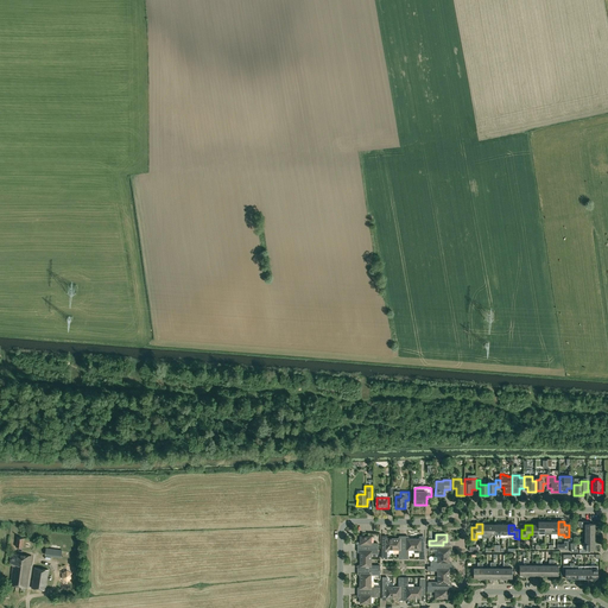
[(365,544),(365,548),(378,548),(378,543),(372,543),(372,537),(361,537),(361,544),(365,544)]
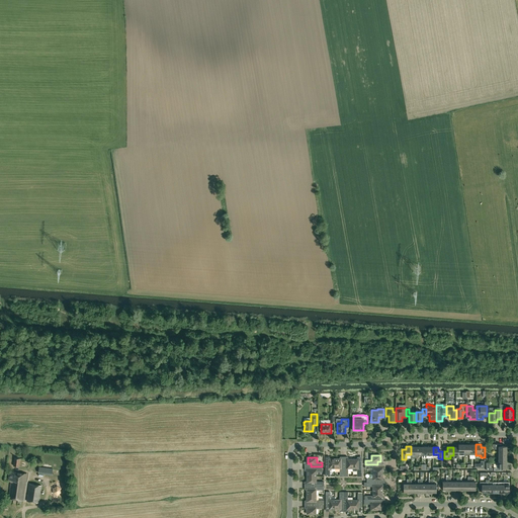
[(330,468),(332,468),(332,471),(335,471),(335,459),(329,459),(329,462),(326,462),(326,476),(330,476),(330,468)]
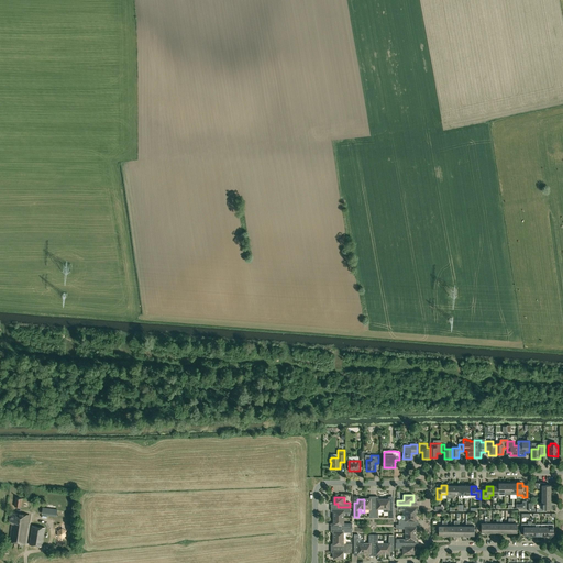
[(367,509),(370,509),(370,517),(374,517),(374,503),(371,503),(371,499),(364,499),(364,512),(367,512),(367,509)]
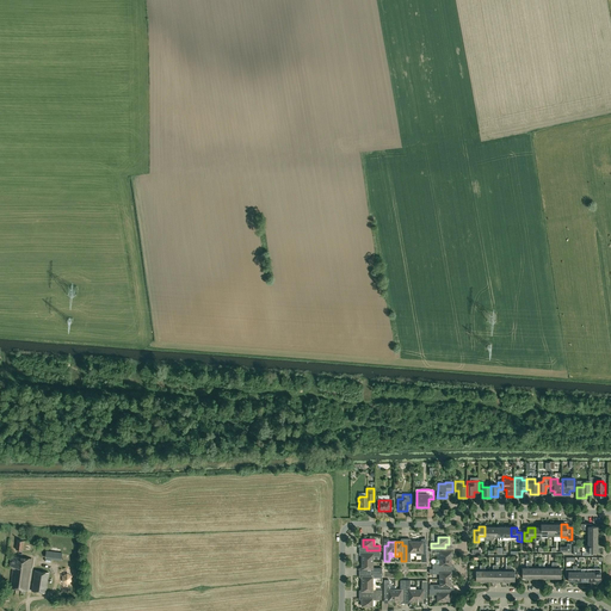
[(411,561),(411,553),(417,553),(417,542),(409,542),(409,545),(406,545),(406,561),(411,561)]
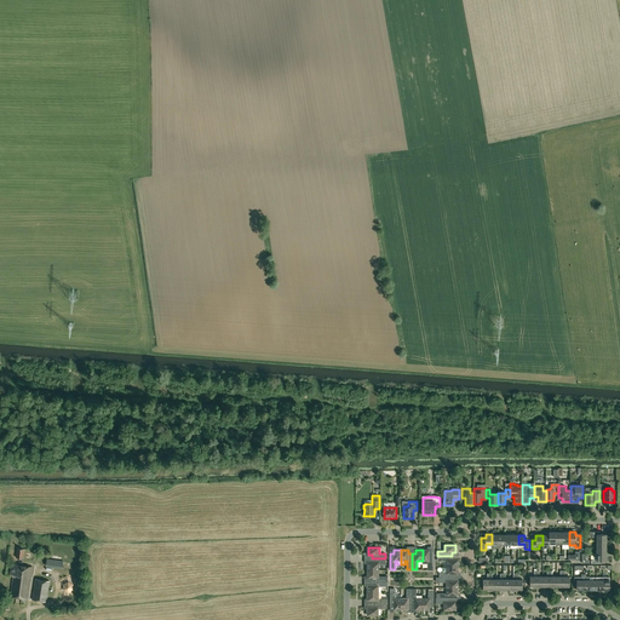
[(432,569),(432,554),(429,554),(429,550),(423,550),(423,561),(423,564),(426,564),(426,561),(428,561),(428,569),(432,569)]
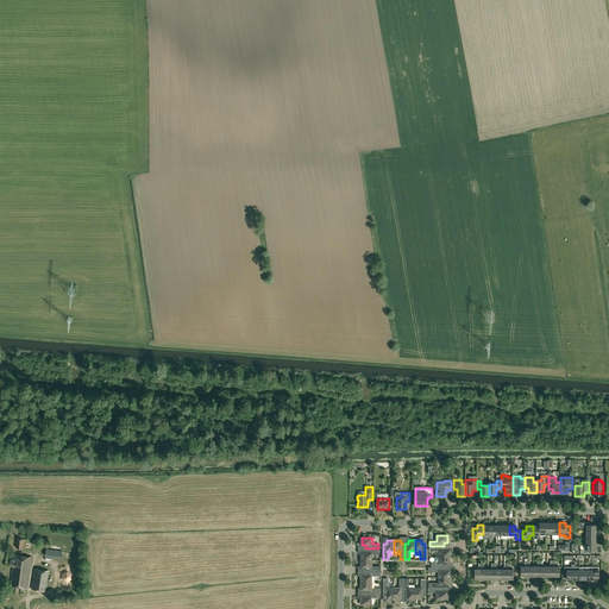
[(434,550),(434,551),(439,551),(439,557),(450,557),(450,550),(446,550),(446,546),(444,546),(434,546),(429,546),(429,550),(434,550)]
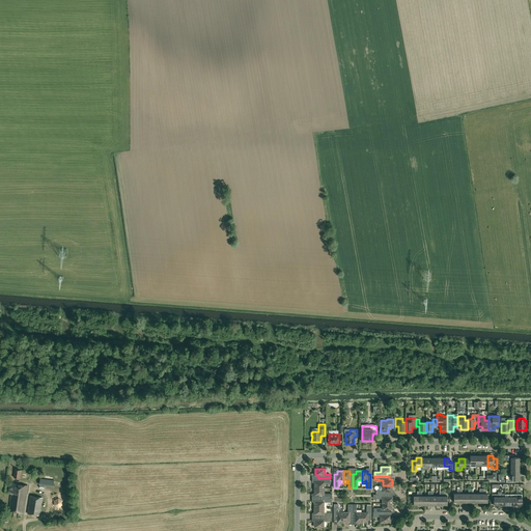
[(314,481),(314,488),(324,488),(324,482),(330,482),(330,478),(318,478),(318,481),(314,481)]
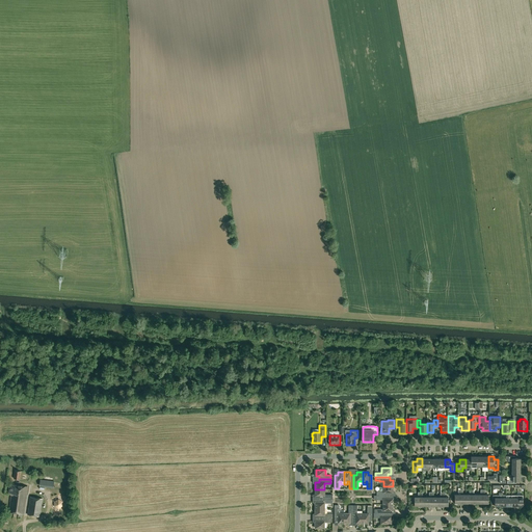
[(24,513),(27,486),(10,484),(9,493),(11,493),(9,511),(24,513)]
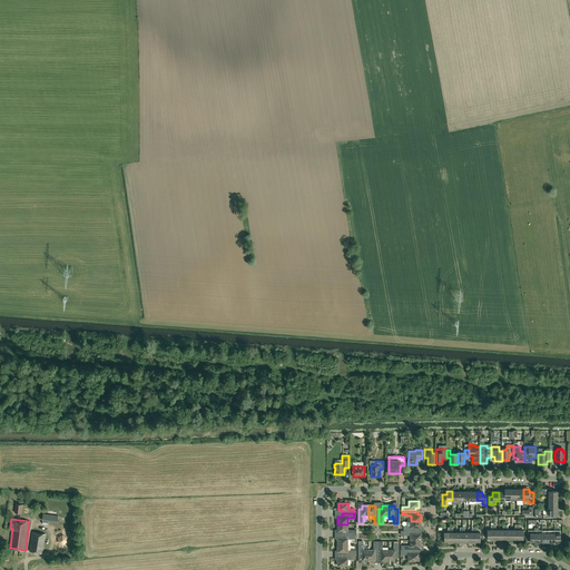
[(404,527),(404,531),(418,531),(418,528),(421,528),(421,521),(411,521),(411,527),(404,527)]
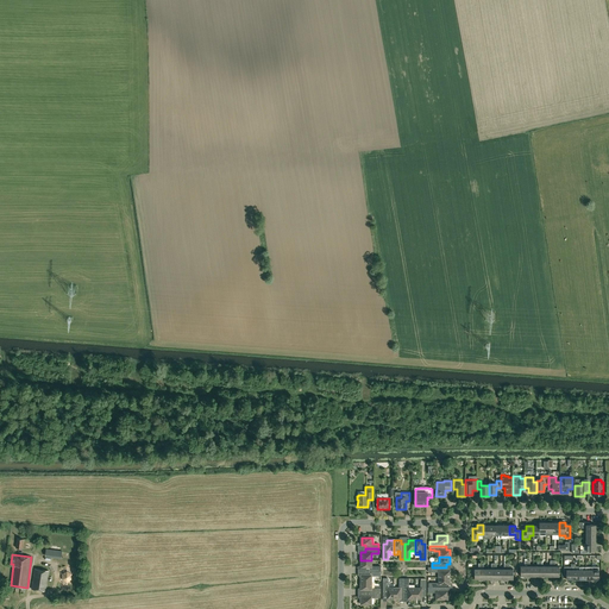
[(381,571),(381,566),(371,566),(371,560),(360,560),(360,567),(365,567),(365,571),(378,571),(381,571)]
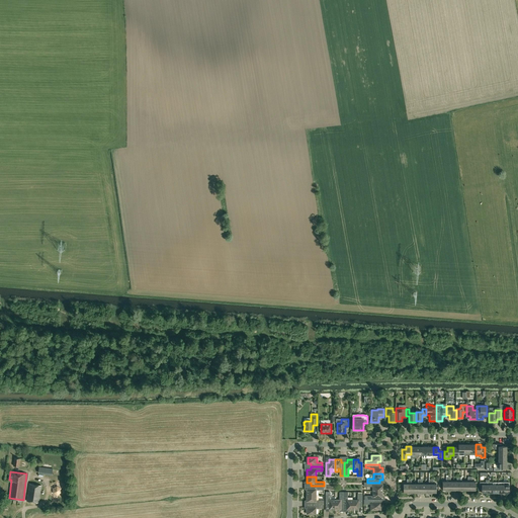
[(373,487),(373,491),(382,491),(382,486),(379,486),(379,483),(367,483),(367,487),(373,487)]
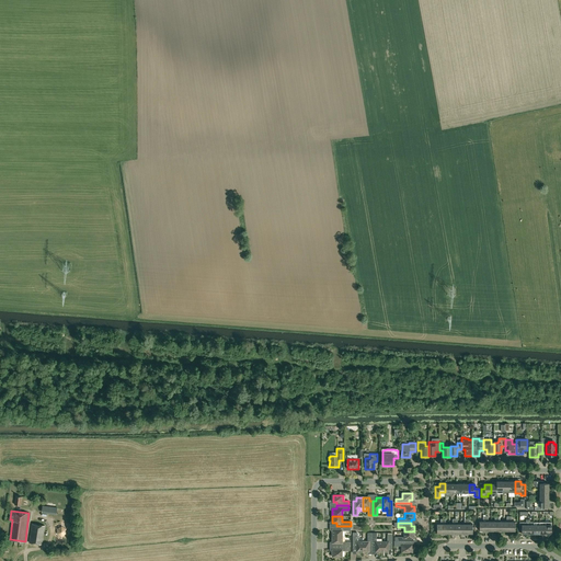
[(45,526),(32,524),(29,542),(42,545),(45,526)]
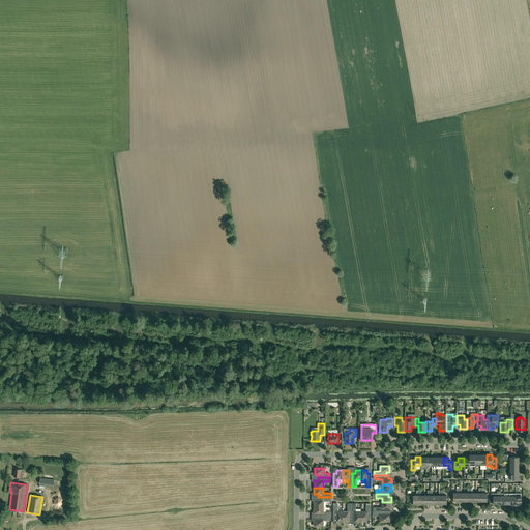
[(323,501),(331,501),(331,497),(329,497),(318,497),(318,500),(314,500),(314,506),(323,506),(323,501)]
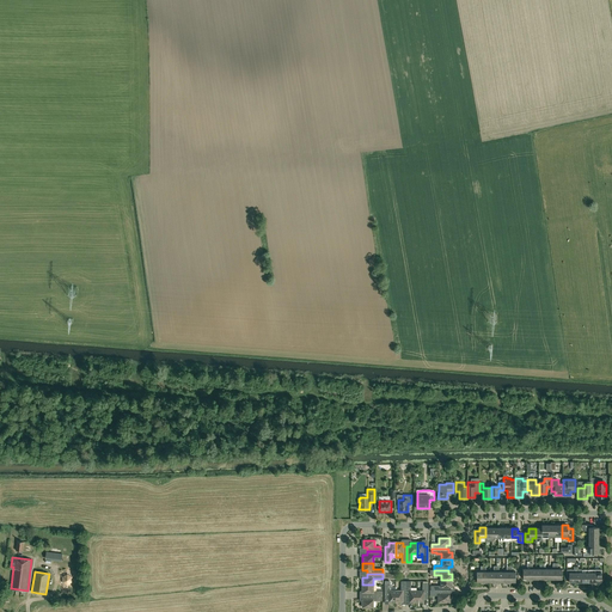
[(434,586),(434,591),(446,591),(448,591),(448,587),(452,587),(452,580),(441,580),(441,586),(434,586)]
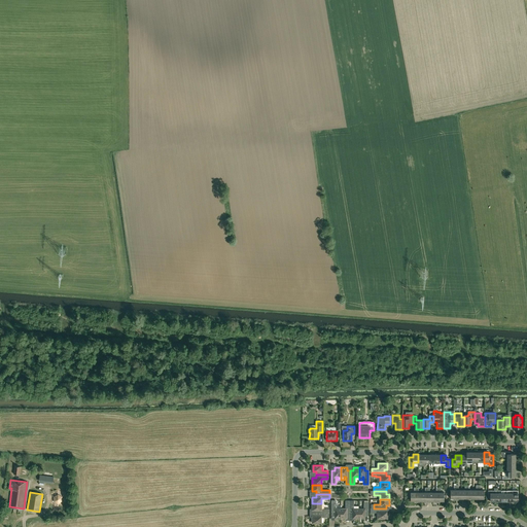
[(347,518),(347,515),(350,515),(350,504),(350,500),(346,500),(346,508),(341,508),(341,518),(347,518)]
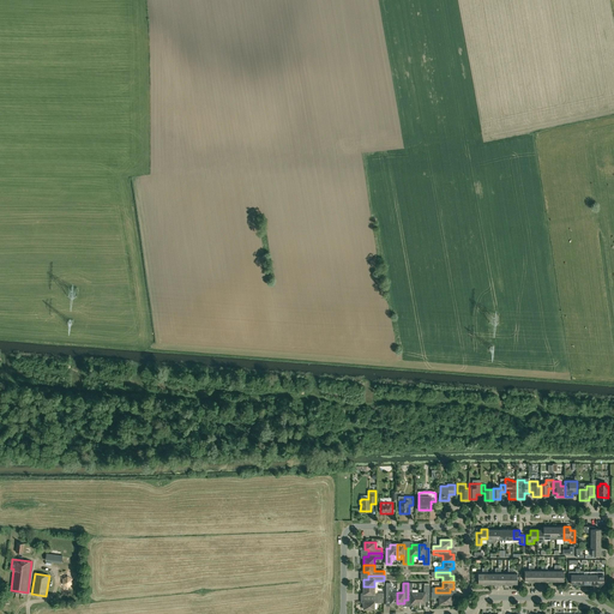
[(413,583),(408,583),(408,588),(408,600),(411,600),(411,603),(419,603),(419,593),(413,593),(413,583)]
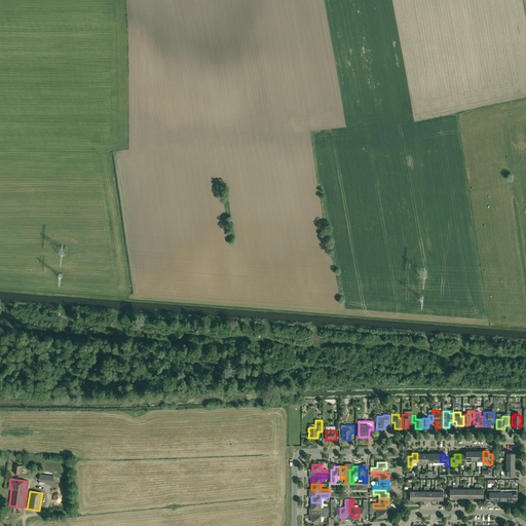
[(334,517),(340,517),(340,508),(335,508),(335,501),(331,501),(331,514),(334,514),(334,517)]
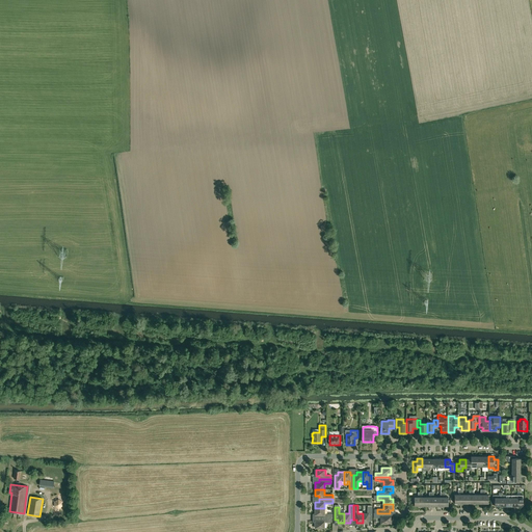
[(372,507),(368,507),(368,513),(363,513),(363,523),(369,523),(369,520),(372,520),(372,507)]
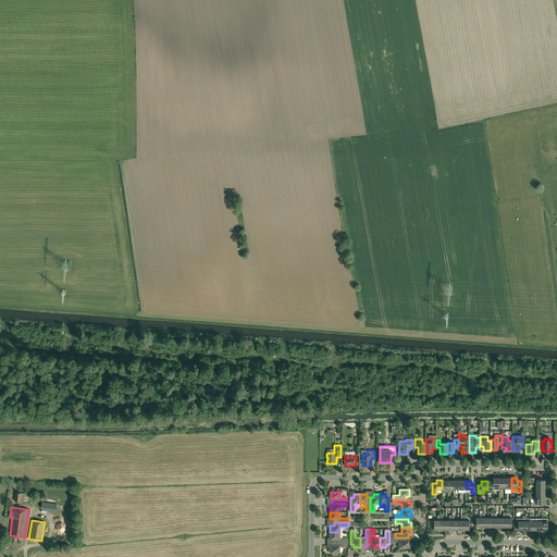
[(339,539),(339,532),(330,532),(330,539),(334,539),(334,542),(346,543),(348,543),(348,539),(339,539)]
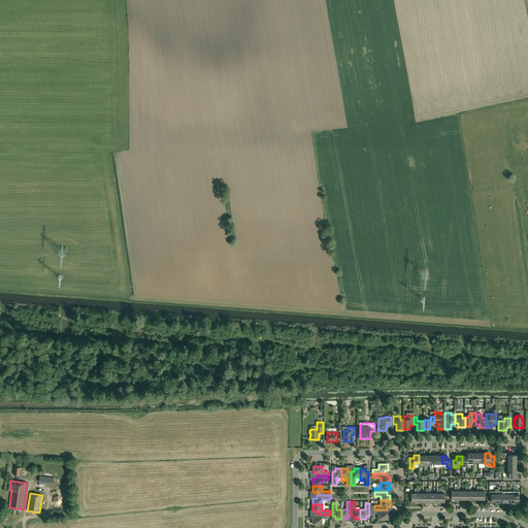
[(378,519),(383,519),(383,520),(389,520),(389,515),(388,515),(388,513),(385,513),(385,509),(374,509),(371,509),(371,514),(378,514),(378,519)]
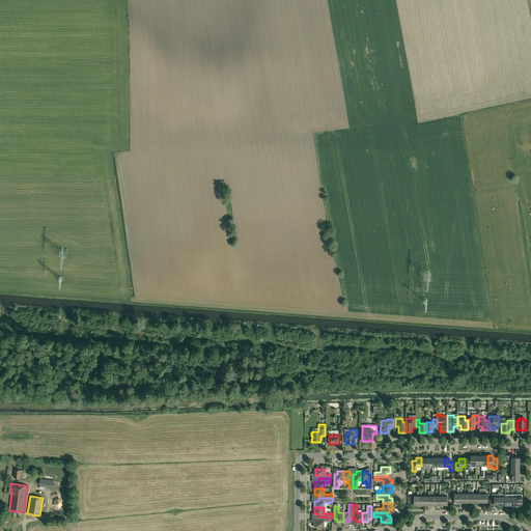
[(330,518),(318,516),(318,521),(314,521),(314,527),(324,527),(324,521),(330,521),(330,518)]
